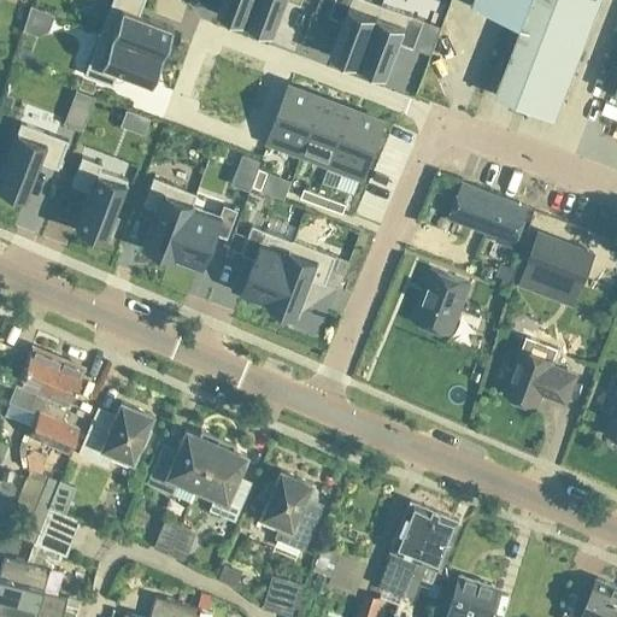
[(111,0),(99,31),(160,54),(165,43),(171,27),(137,13),(142,0),(111,0)]
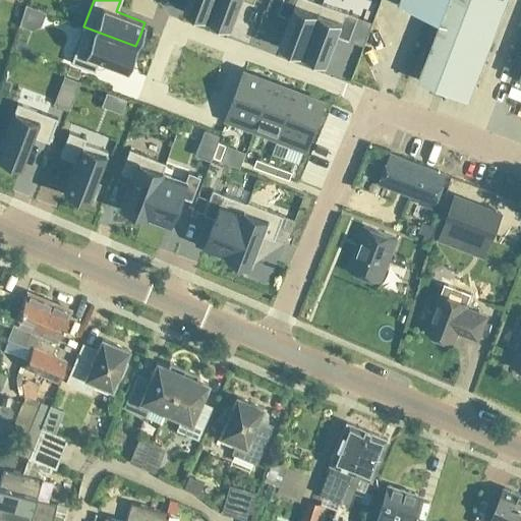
[(186,0),(183,9),(207,18),(214,0),(186,0)]
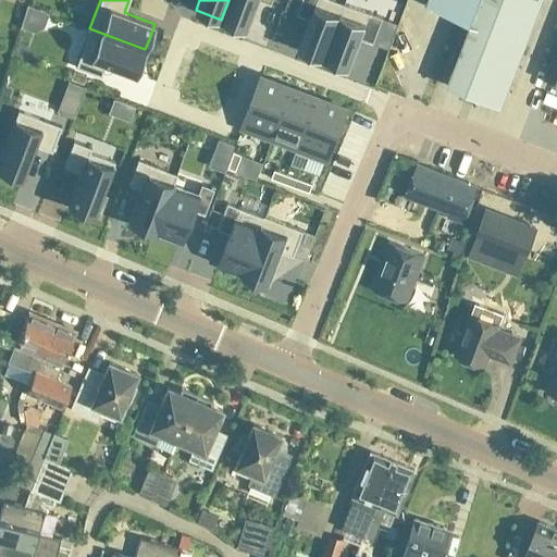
[(229,0),(221,20),(247,29),(257,0),(259,0),(271,4),(272,0),(229,0)]
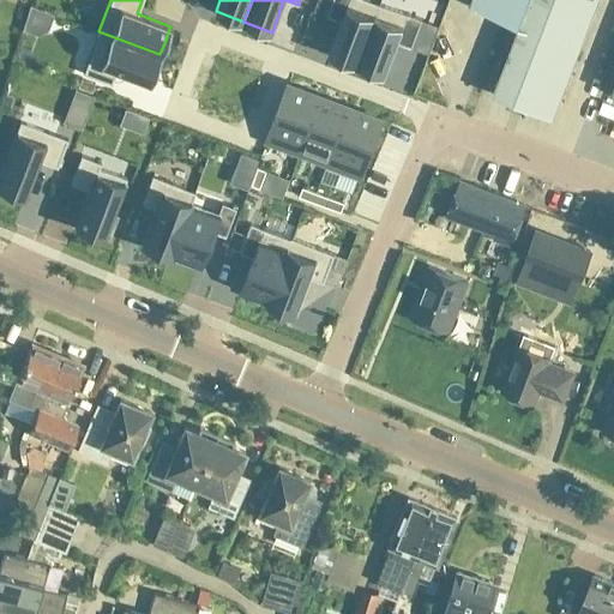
[(326,16),(331,0),(315,0),(313,10),(326,16)]
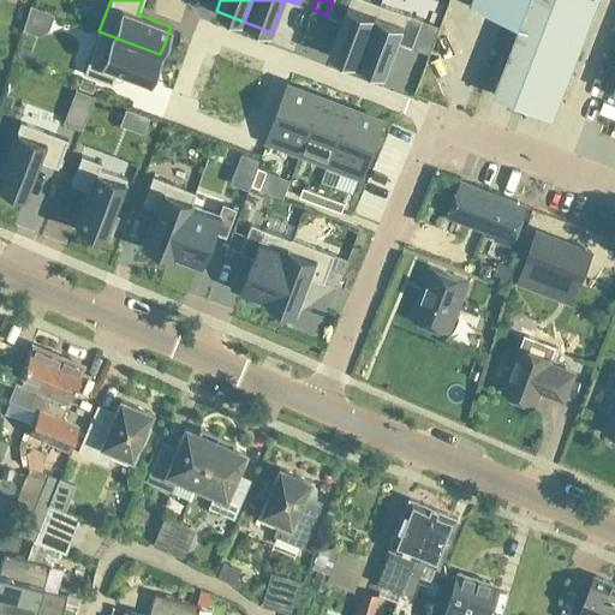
[(371,0),(332,0),(327,16),(341,21),(328,54),(357,65),(380,3),(371,0)]
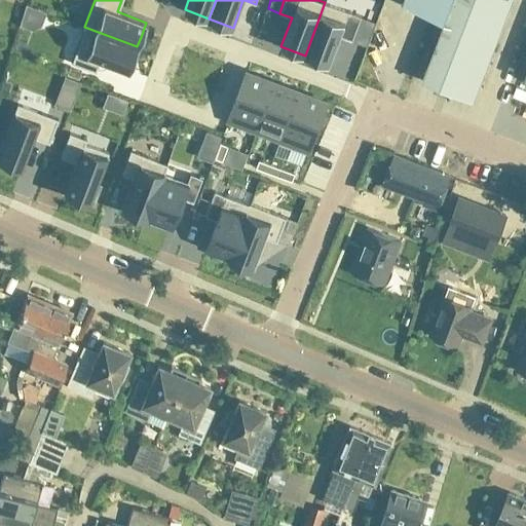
[(404,0),(403,4),(445,21),(422,78),(472,97),(509,0),(404,0)]
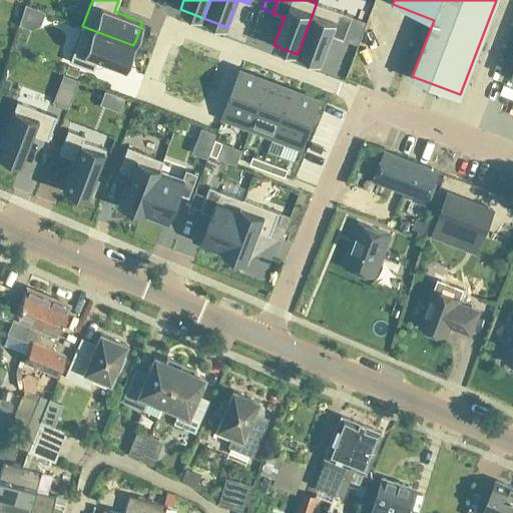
[(317,2),(298,54),(321,62),(332,35),(343,39),(352,16),(317,2)]
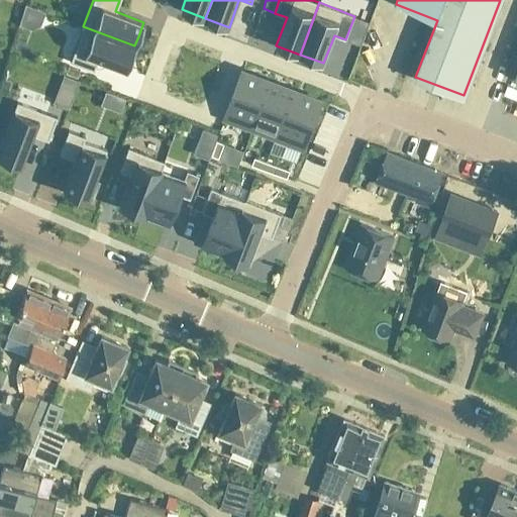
[(83,26),(70,62),(93,71),(98,60),(125,70),(134,45),(83,26)]
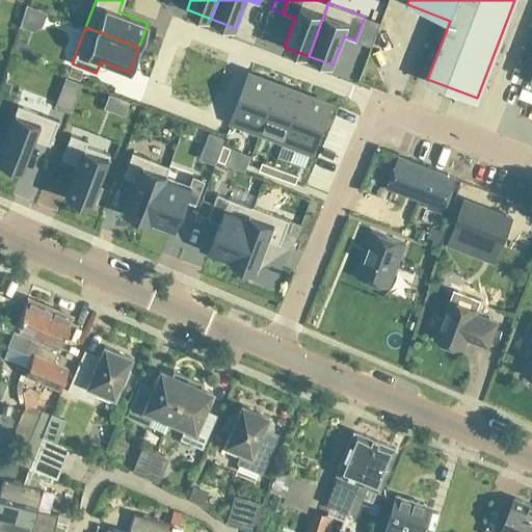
[(248,73),(231,122),(233,123),(234,121),(247,126),(246,128),(249,129),(249,127),(259,130),(258,132),(260,132),(277,84),(248,73)]
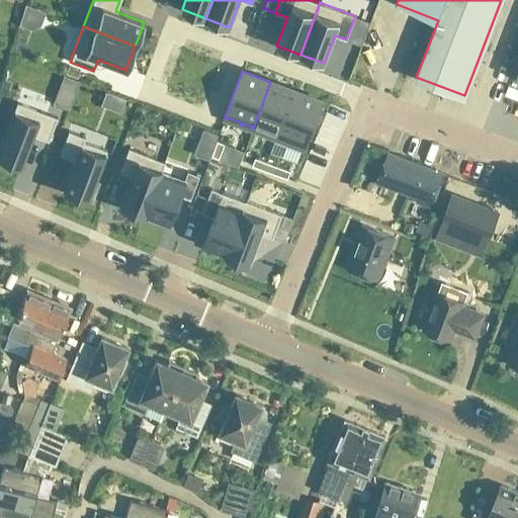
[(270,82),(253,128),(254,130),(255,127),(263,132),(263,133),(265,134),(266,133),(274,136),(274,137),(275,138),(293,90),(270,82)]
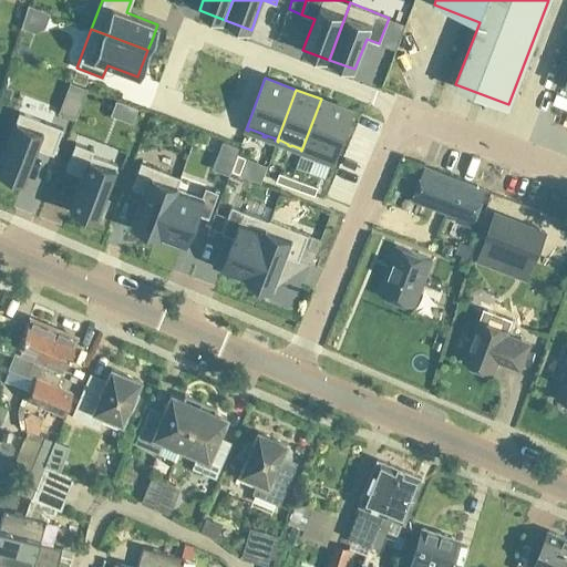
[(321,99),(301,151),(302,151),(303,150),(313,153),(312,155),(316,156),(316,154),(330,160),(330,161),(332,162),(352,111),(321,99)]
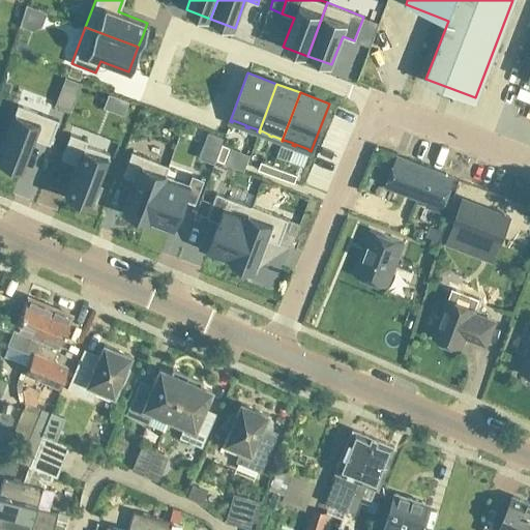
[(0,139),(0,160),(21,169),(33,138),(49,144),(58,120),(17,105),(3,141),(0,139)]
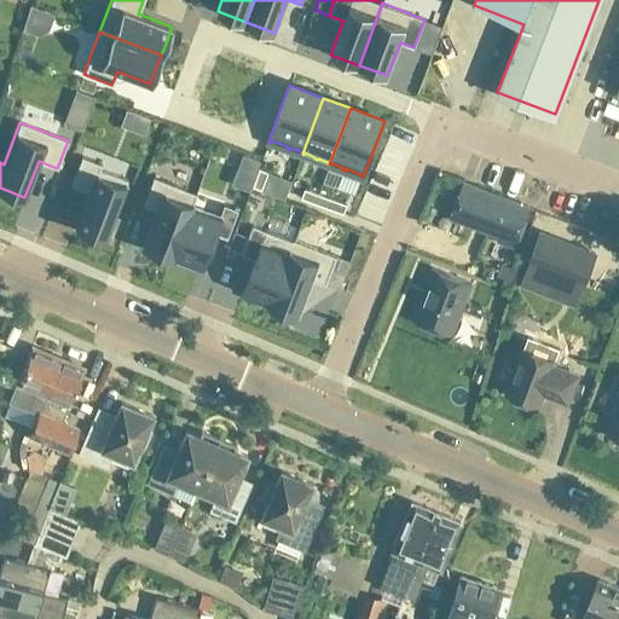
[(81,156),(70,184),(90,191),(75,227),(105,238),(106,233),(111,235),(117,218),(113,217),(127,179),(99,168),(102,163),(81,156)]
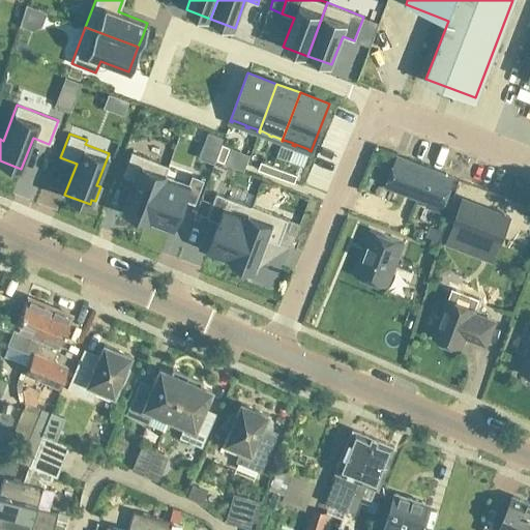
[(130,151),(121,175),(134,180),(122,210),(147,221),(148,218),(147,218),(164,175),(168,165),(130,151)]
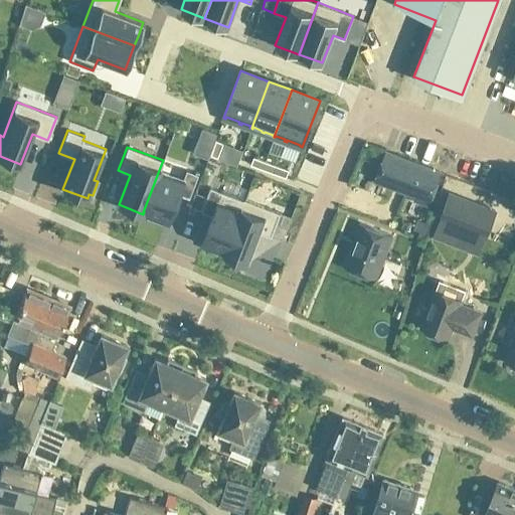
[(211,148),(208,156),(220,160),(222,152),(211,148)]
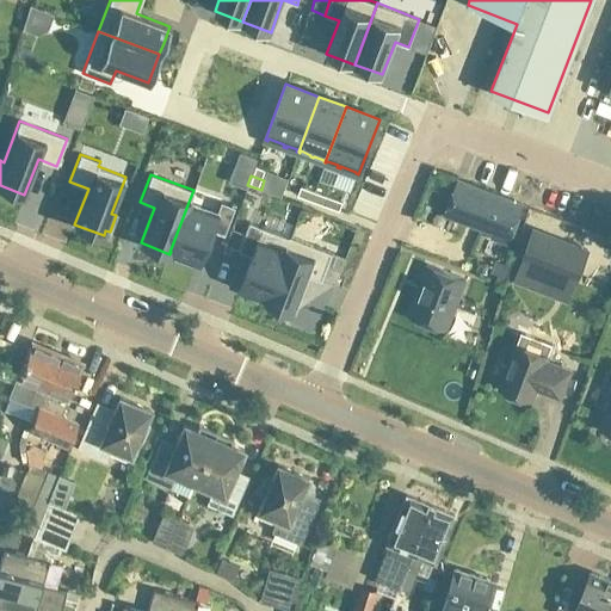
[(455,178),(442,213),(491,230),(497,216),(514,223),(523,203),(455,178)]
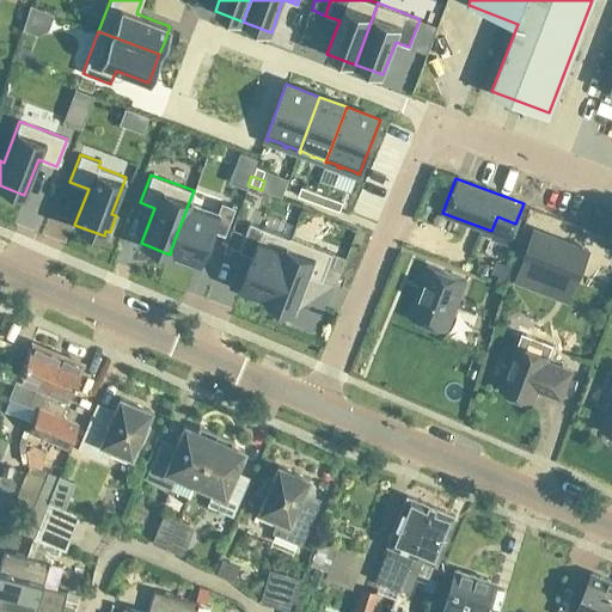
[(301,187),(298,196),(311,201),(314,191),(301,187)]
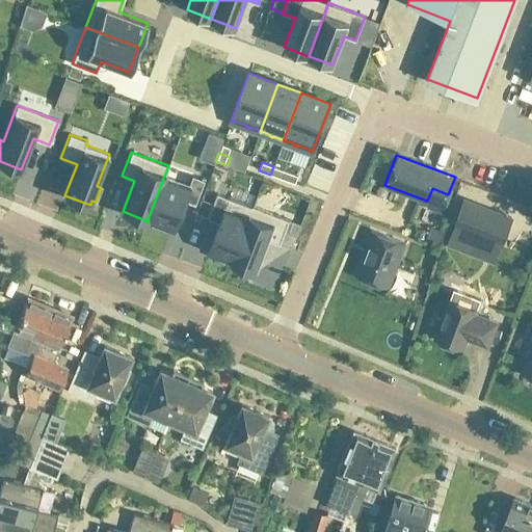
[(273,166),(270,175),(282,179),(285,171),(273,166)]
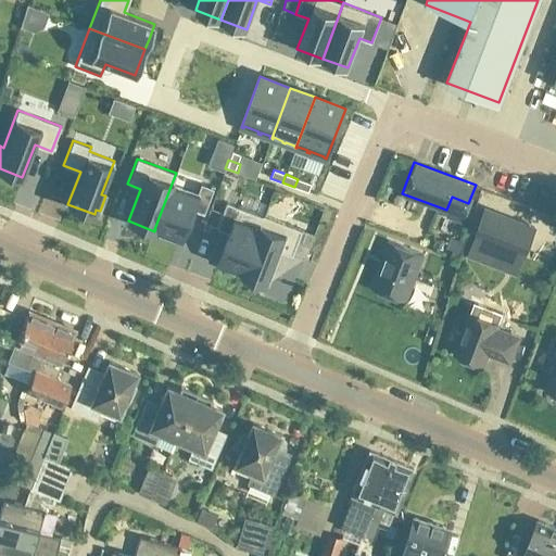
[(308,192),(311,184),(298,179),(294,187),(308,192)]
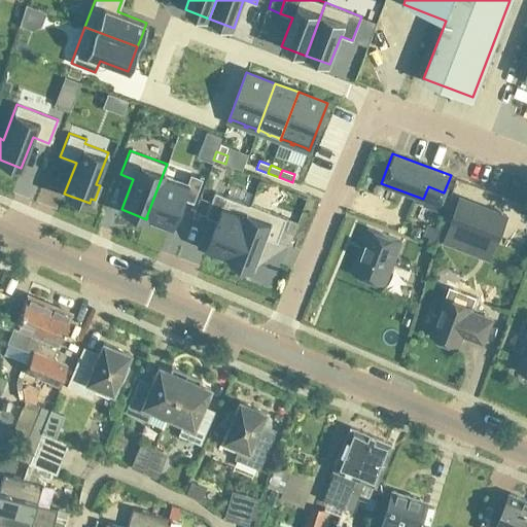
[(163,174),(146,217),(147,217),(151,219),(150,222),(164,229),(166,224),(170,226),(181,198),(192,203),(202,178),(189,174),(186,183),(163,174)]
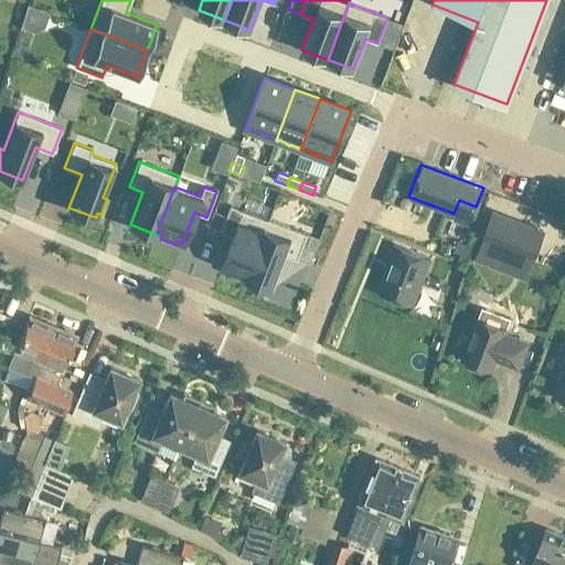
[(230,205),(220,232),(232,236),(221,267),(226,268),(224,273),(240,278),(241,274),(246,276),(247,277),(268,220),(267,220),(230,205)]
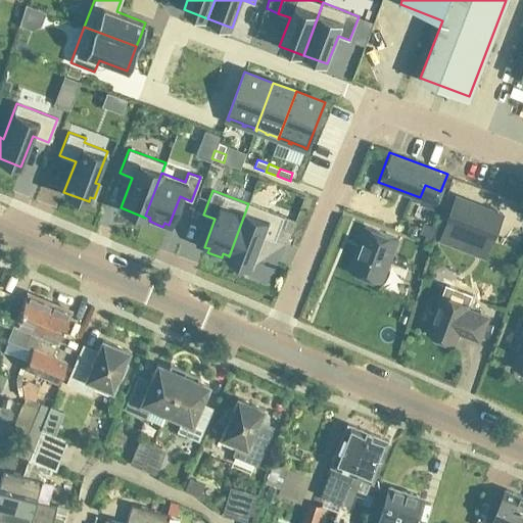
[(503,215),(456,196),(445,224),(491,242),(503,215)]
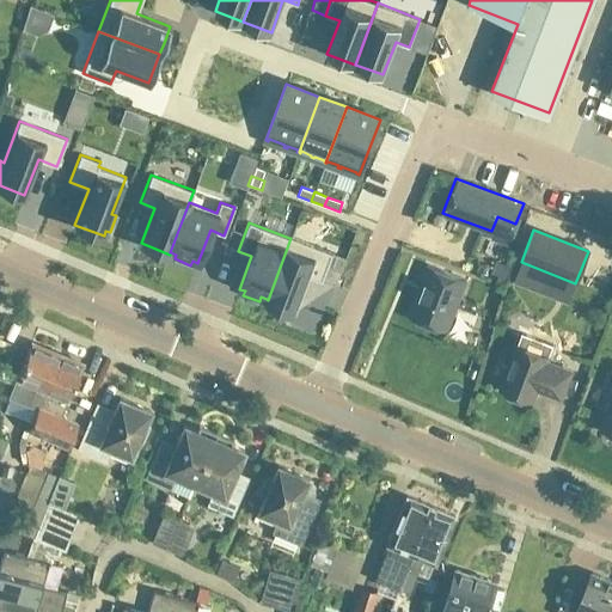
[(267,299),(265,300),(295,311),(308,276),(322,281),(328,267),(332,254),(289,237),(289,238),(291,238),(268,300),(267,299)]
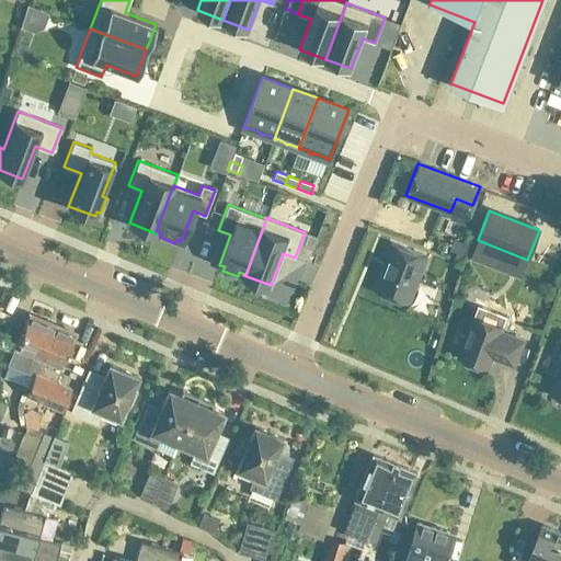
[(305,232),(300,244),(312,250),(317,237),(305,232)]
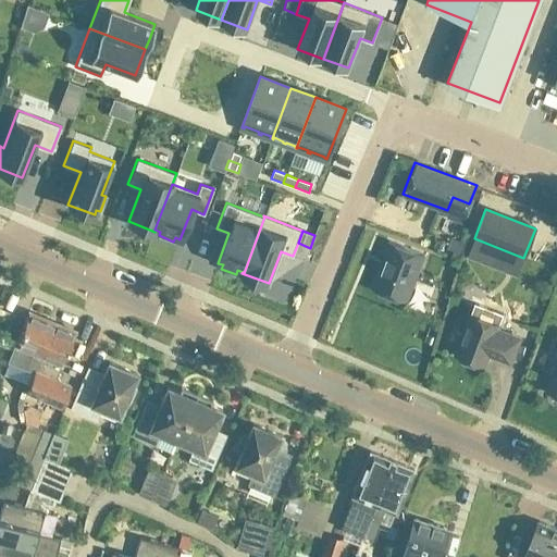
[(406,302),(424,256),(387,242),(371,287),(370,288),(406,302)]
